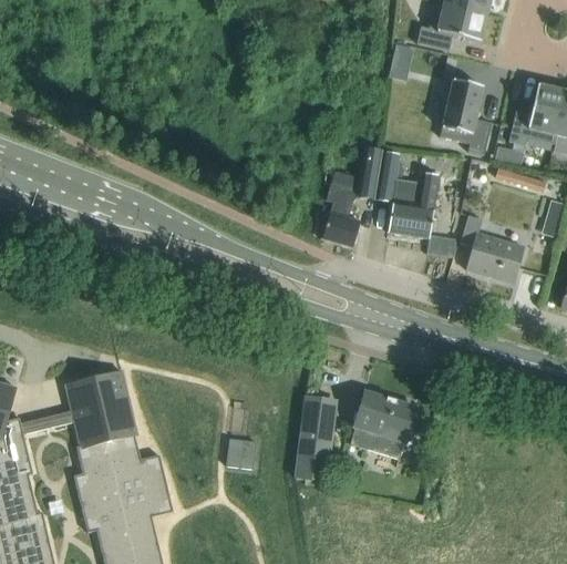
[(481,41),(487,13),(434,0),(429,28),(421,26),(416,42),(449,50),(452,34),(481,41)]
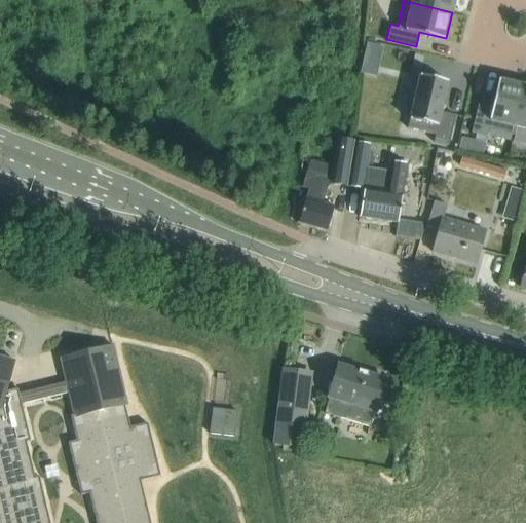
[(403,0),(452,12),(454,0),(403,0)]
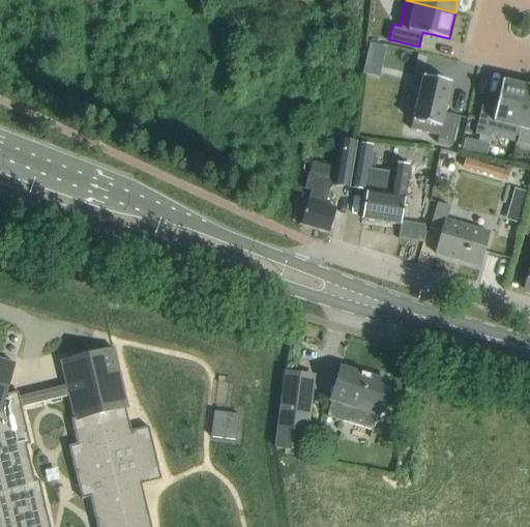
[(370,41),(366,54),(383,57),(386,46),(370,41)]
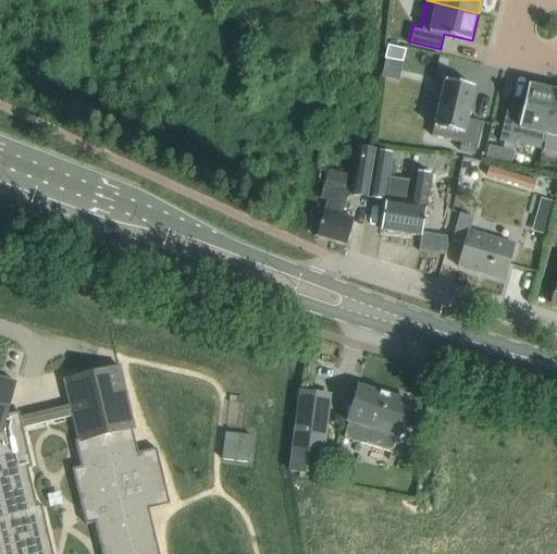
[(467,117),(474,85),(445,77),(432,134),(461,140),(459,148),(475,151),(482,120),(467,117)]
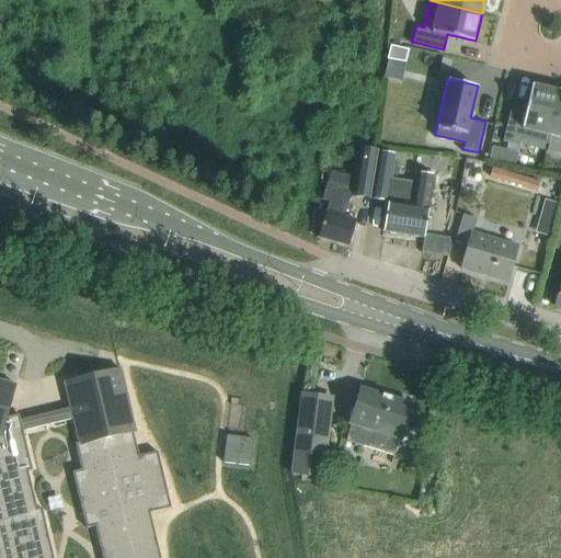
[(550,133),(560,89),(531,82),(525,111),(511,107),(503,139),(519,143),(522,135),(549,141),(551,133),(550,133)]
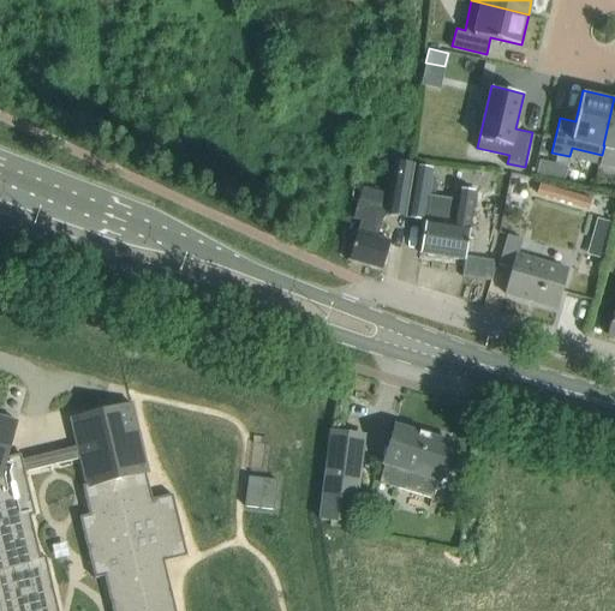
[(614,97),(603,145),(604,145),(614,148),(614,97)]
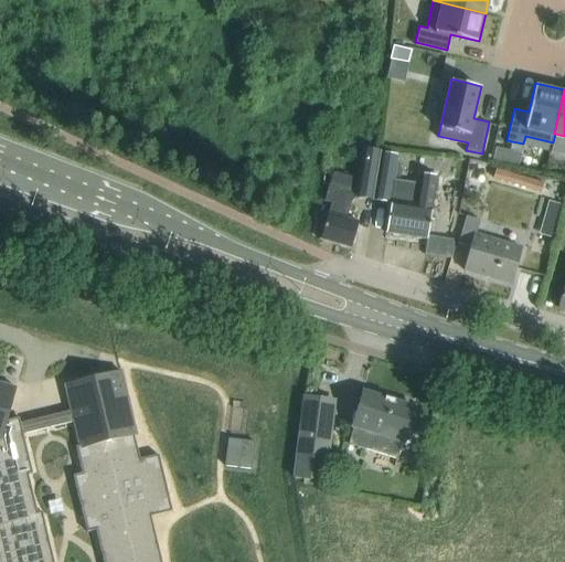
[(363,146),(355,195),(373,198),(381,150),(381,148),(363,146)]
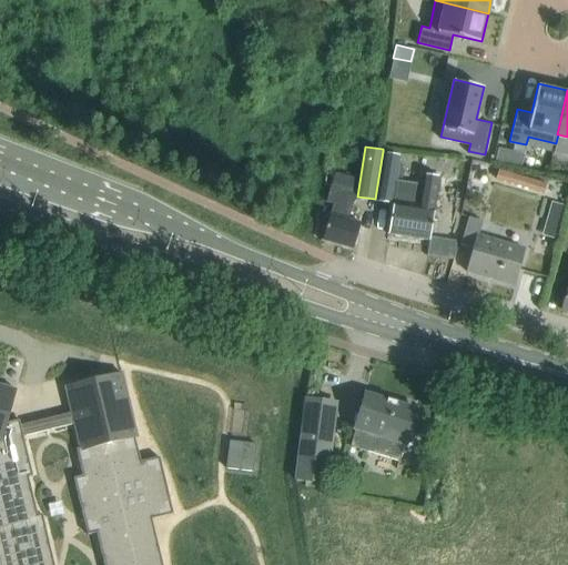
[(499,147),(496,160),(509,163),(513,150),(499,147)]
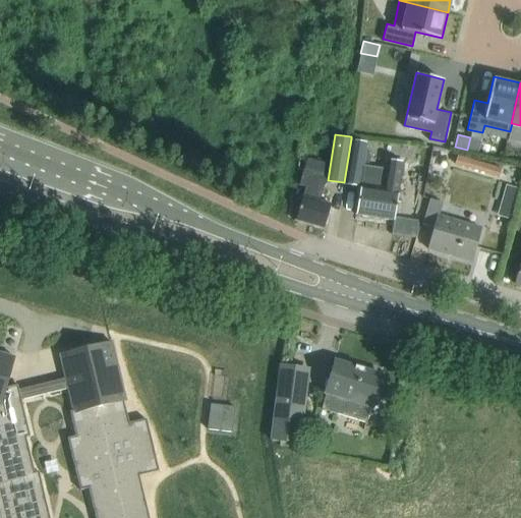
[(351,138),(344,182),(360,185),(360,184),(363,163),(366,140),(351,138)]
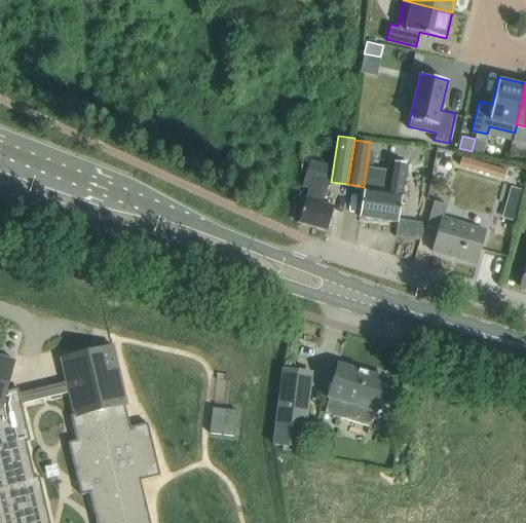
[(459,163),(504,176),(506,167),(461,155),(459,163)]
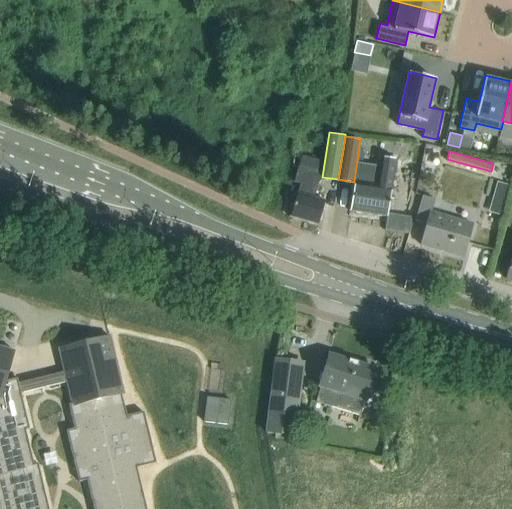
[(354,182),(350,209),(388,214),(392,188),(391,188),(393,176),(395,157),(381,155),(380,164),(357,160),(354,181),(354,182)]
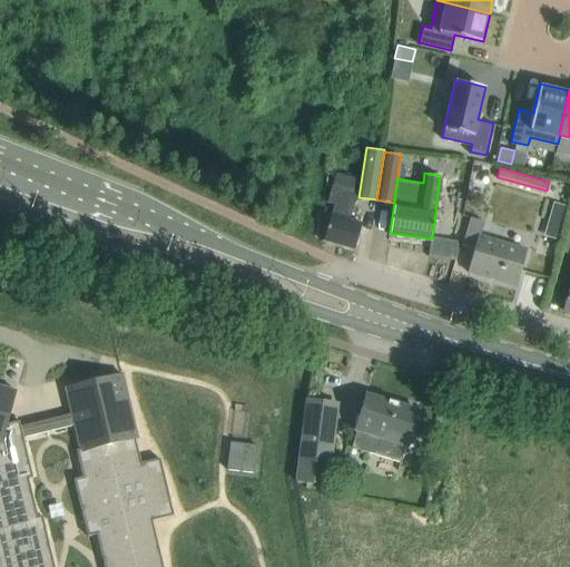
[(325,235),(323,240),(354,248),(362,221),(351,217),(355,203),(350,201),(353,189),(332,184),(327,201),(334,202),(325,235)]
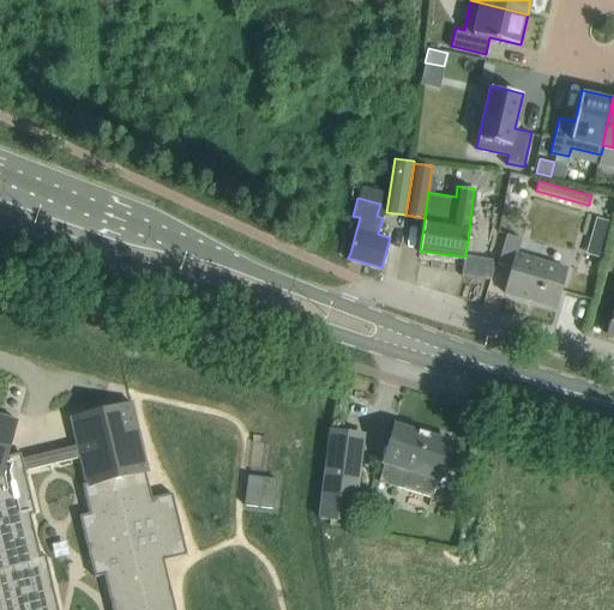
[(595,215),(590,234),(608,240),(613,219),(595,215)]
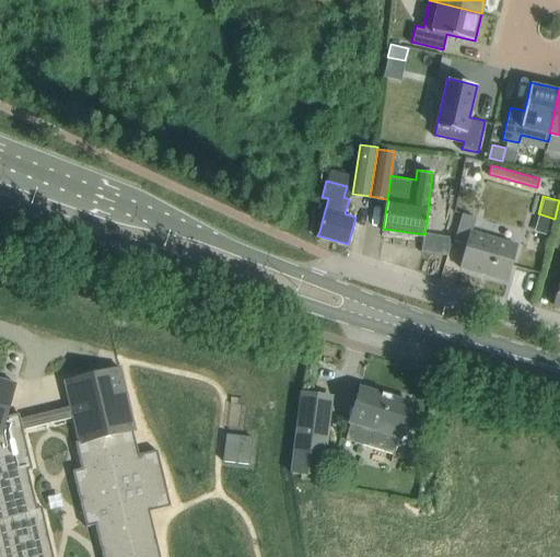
[(463,211),(455,239),(467,243),(461,266),(506,279),(517,243),(473,230),(476,216),(463,211)]
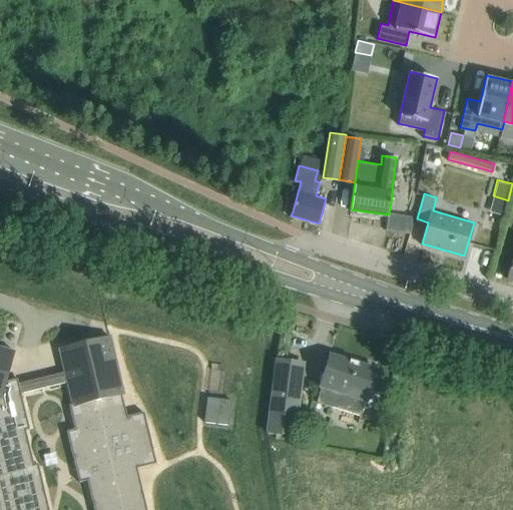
[(0,509),(147,509),(137,466),(156,462),(144,411),(144,410),(127,415),(122,393),(123,393),(109,334),(59,346),(65,371),(18,382),(17,377),(7,380),(15,350),(0,345),(0,509)]
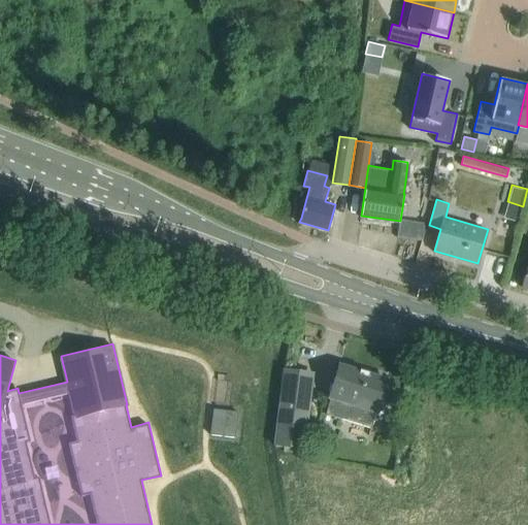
[(340,363),(334,384),(330,396),(330,397),(325,413),(371,427),(376,411),(387,378),(340,363)]
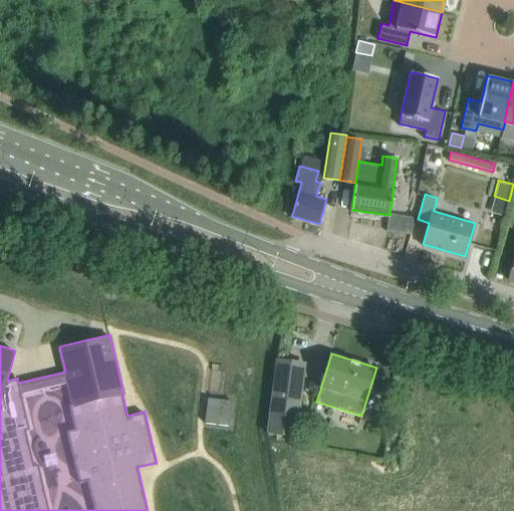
[(273,387),(268,433),(276,435),(275,438),(302,444),(304,438),(297,437),(302,390),(273,387)]
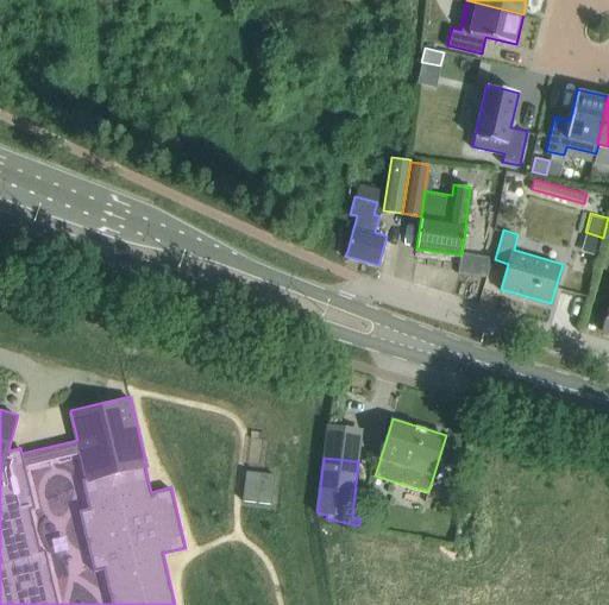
[(246,470),(243,498),(272,502),(276,473),(246,470)]
